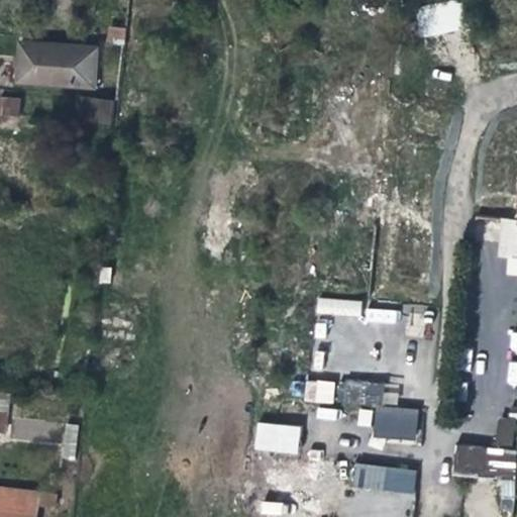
[(417,2),(416,33),(460,34),(461,4),(417,2)]
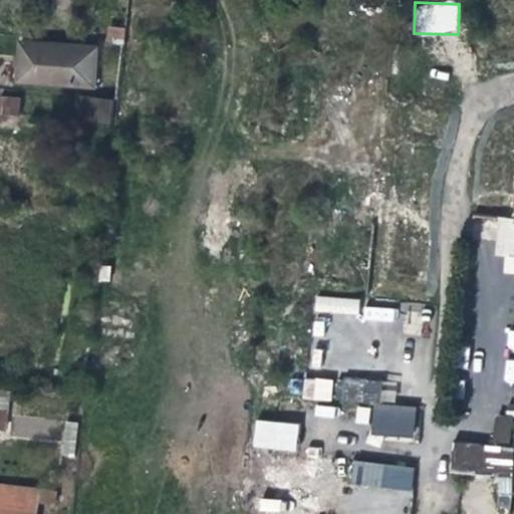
[(121,44),(123,27),(107,26),(106,42),(121,44)]
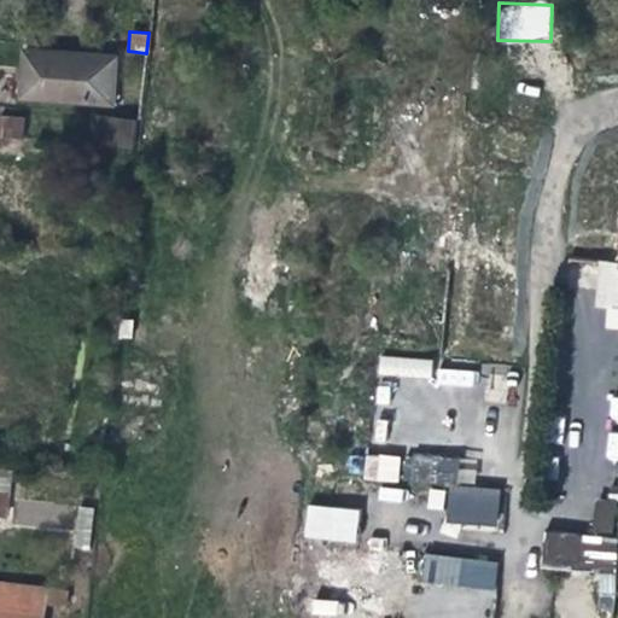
[(25,47),(22,94),(114,104),(117,57),(25,47)]
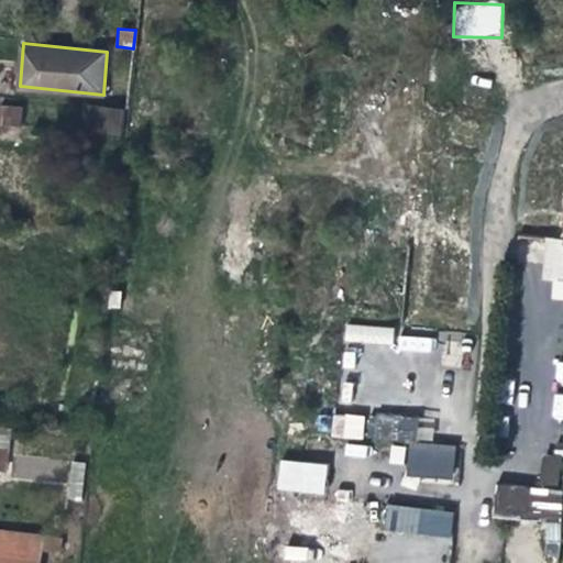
[(0,124),(18,128),(20,106),(0,103),(0,124)]
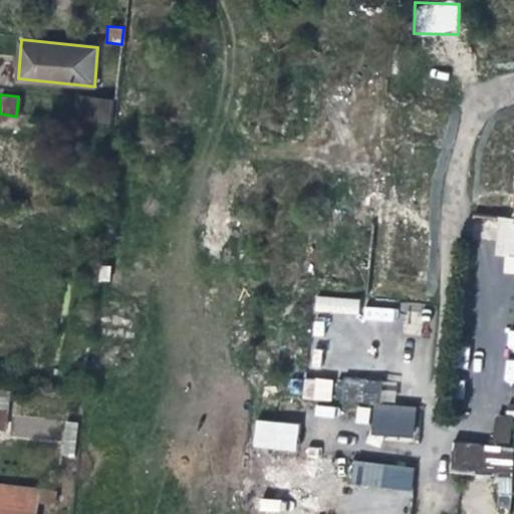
[(75,121),(111,125),(113,98),(77,95),(75,121)]
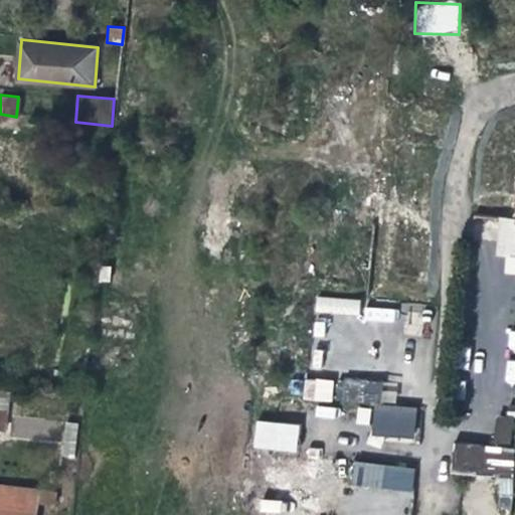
[(514,218),(501,218),(499,274),(514,274),(514,218)]
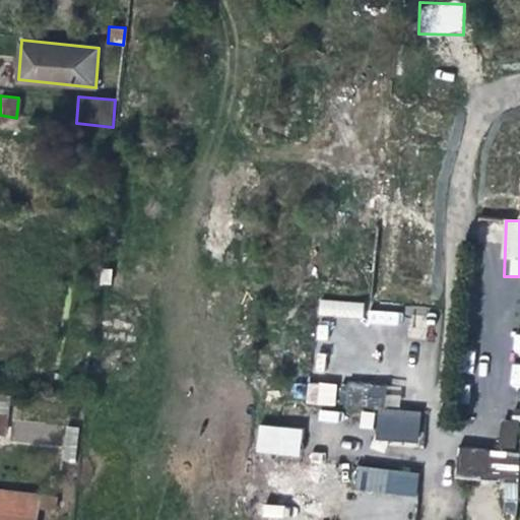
[(363,318),(363,301),(318,300),(318,316),(363,318)]
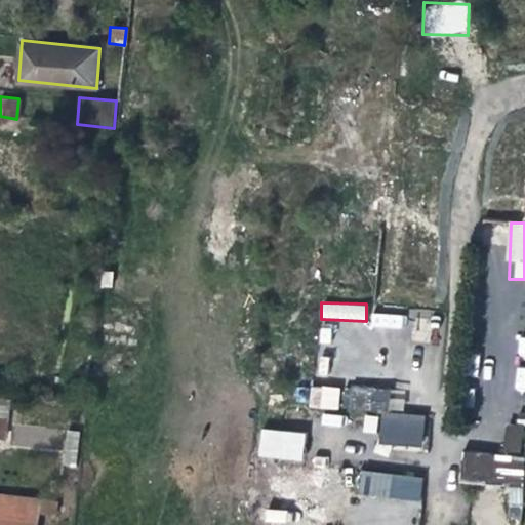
[(371,324),(402,330),(404,317),(373,311),(371,324)]
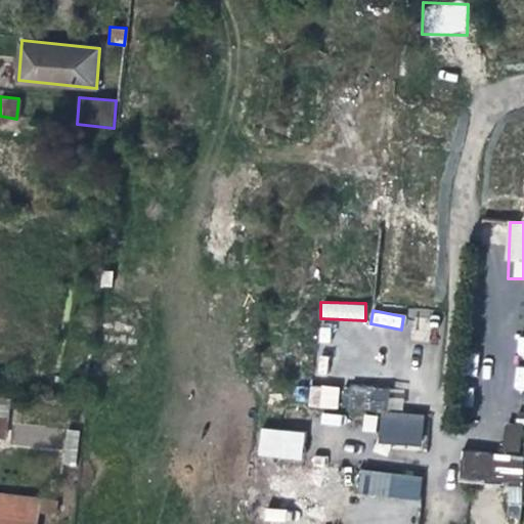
[(309,385),(308,407),(338,407),(338,385),(309,385)]
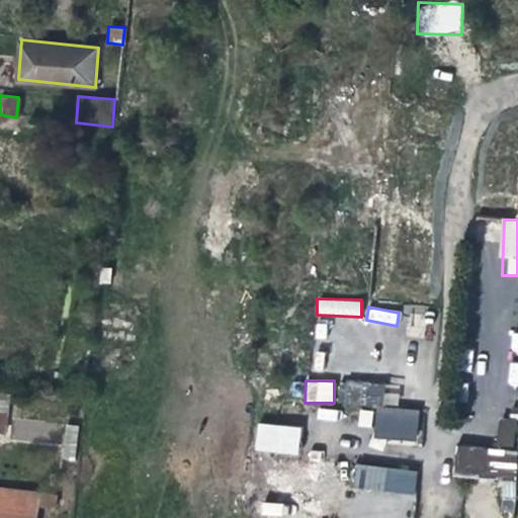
[(372,438),(416,441),(419,409),(397,408),(399,386),(341,381),(339,405),(375,408),(372,438)]
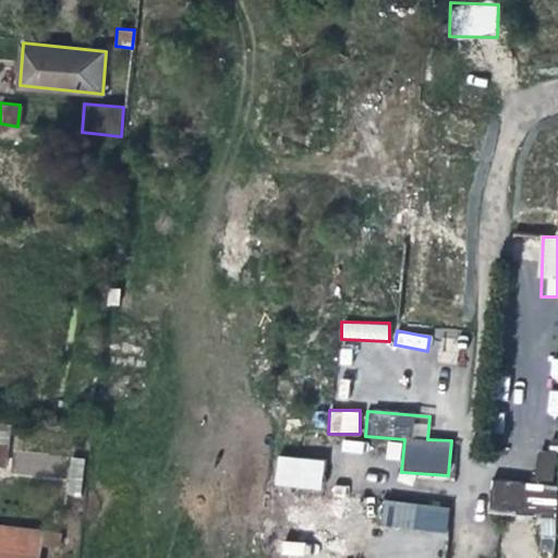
[(14,449),(11,471),(57,478),(60,457),(14,449)]
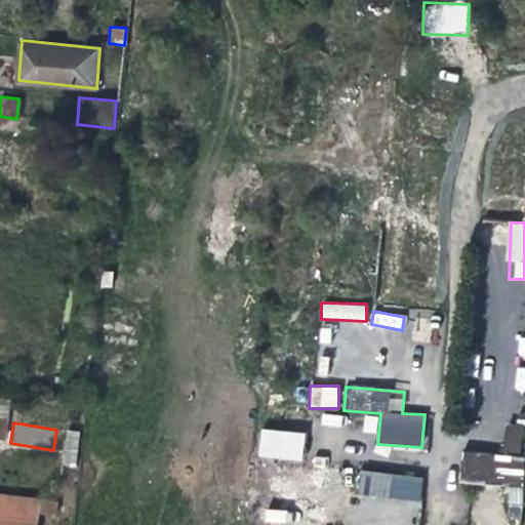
[(521,454),(523,425),(506,423),(502,453),(521,454)]
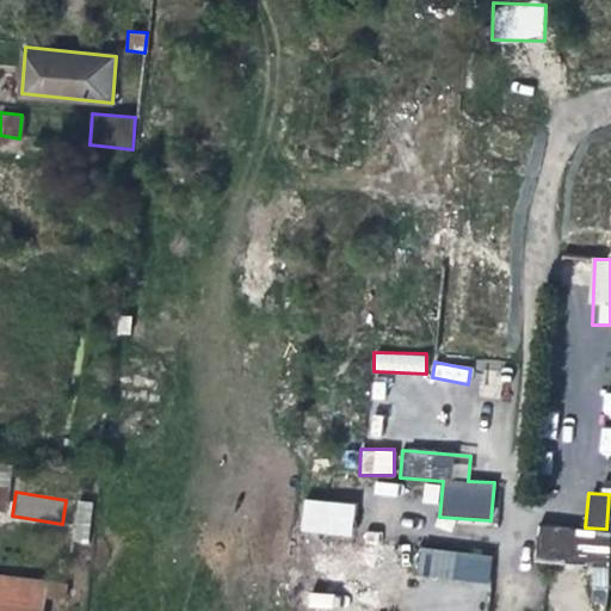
[(298,530),(351,537),(356,505),(303,498),(298,530)]
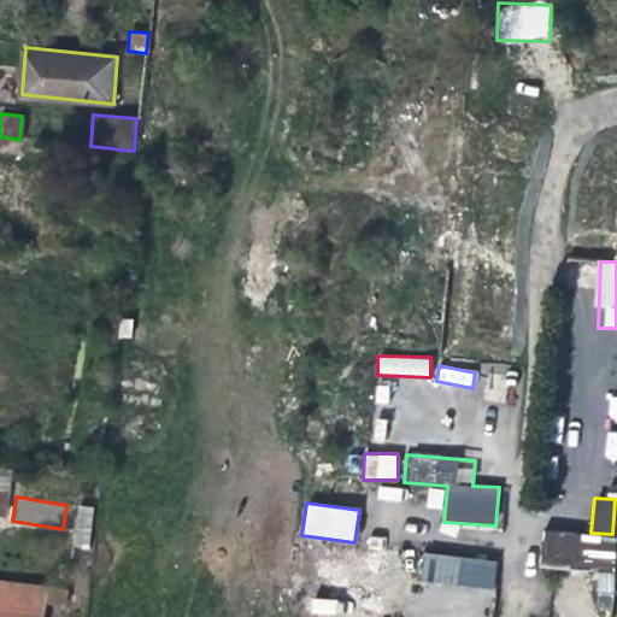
[(616,538),(544,528),(540,565),(612,574),(616,540),(616,538)]
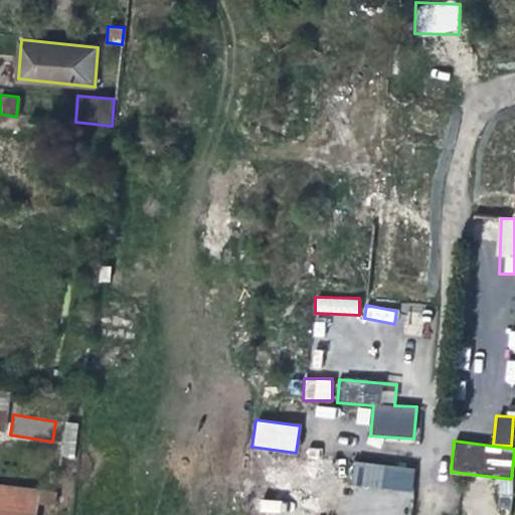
[(412,492),(415,468),(353,461),(350,485),(412,492)]
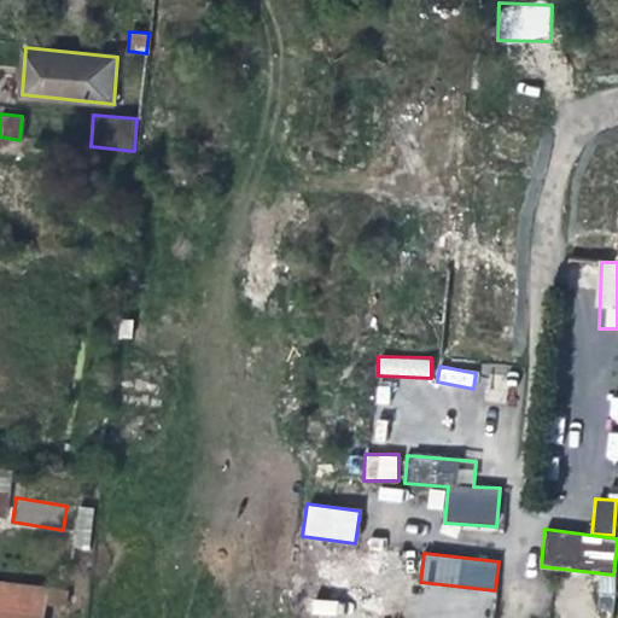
[(596,614),(613,614),(614,575),(598,575),(596,614)]
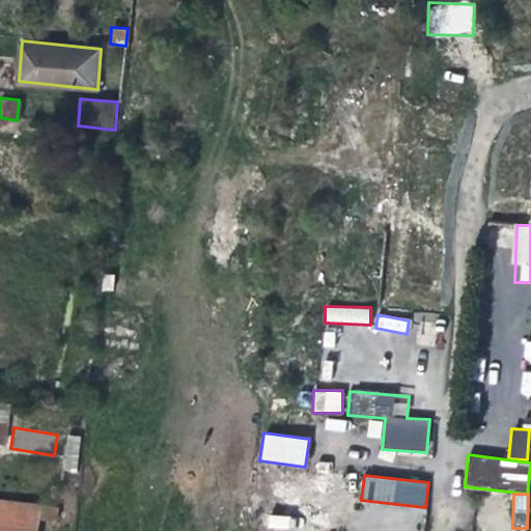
[(0,498),(0,503),(59,509),(59,505),(0,498)]
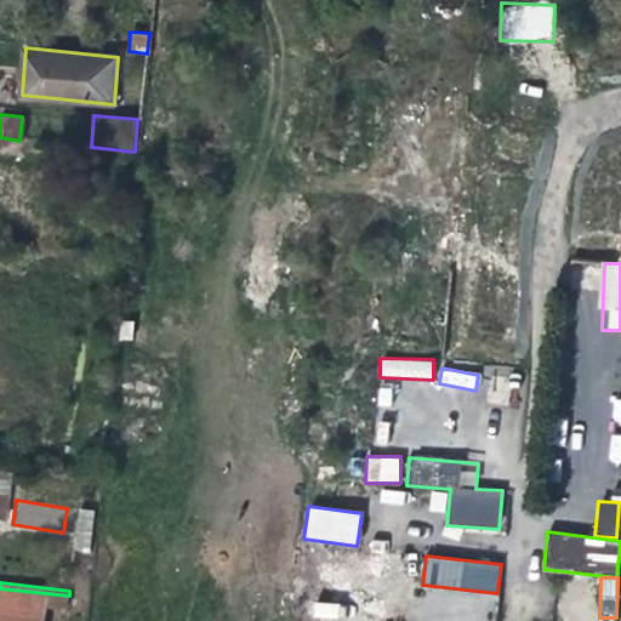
[(68,608),(69,596),(0,588),(0,620),(44,620),(46,605),(68,608)]
